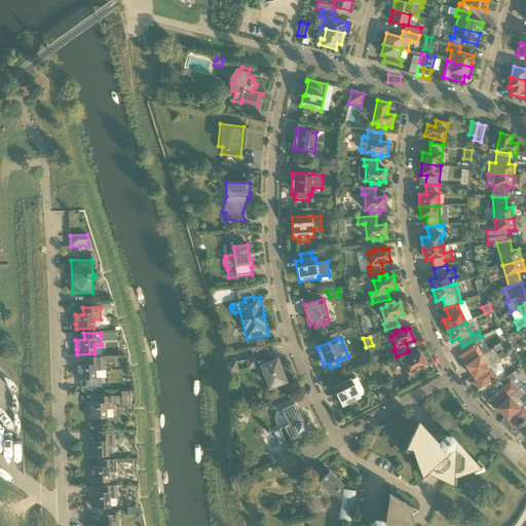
[(483,340),(478,342),(482,352),(487,350),(483,340)]
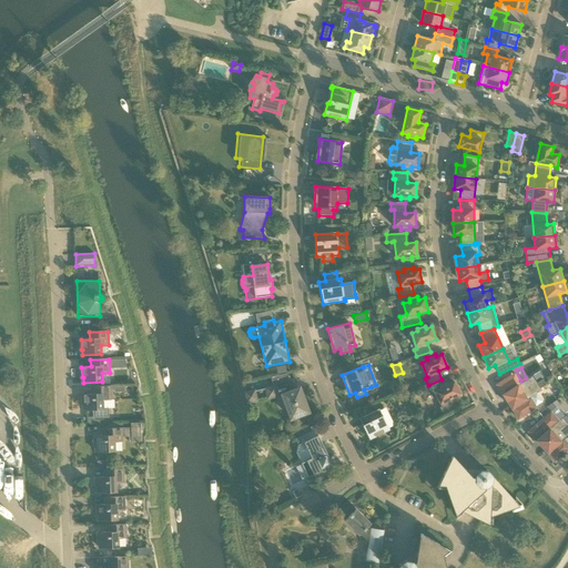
[(541,371),(533,376),(537,383),(545,377),(541,371)]
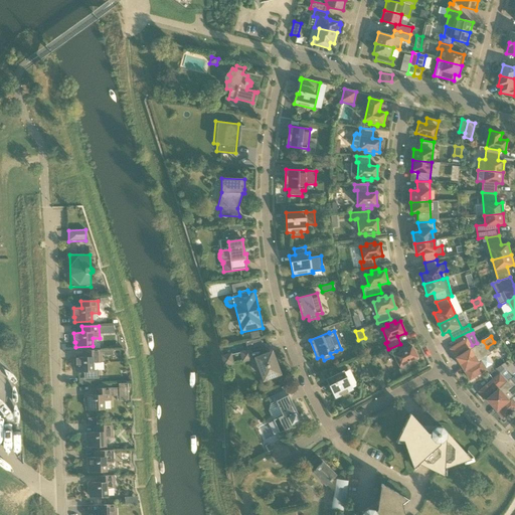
[(247,349),(262,346),(261,339),(245,342),(247,349)]
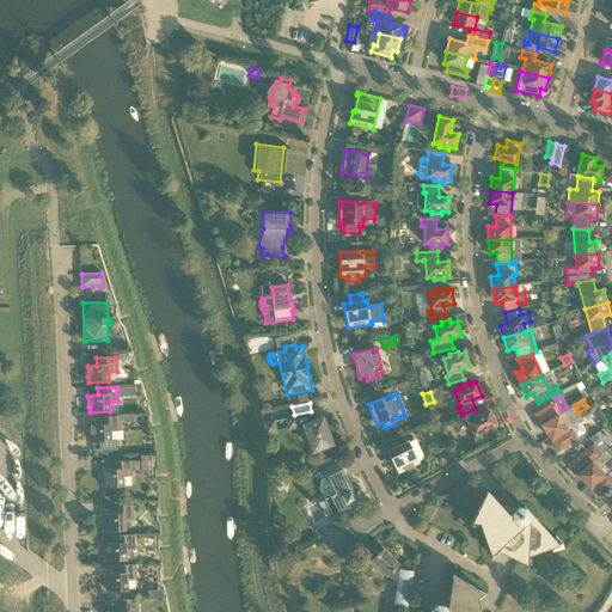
[(548,433),(579,414),(574,405),(562,414),(555,403),(536,415),(548,433)]
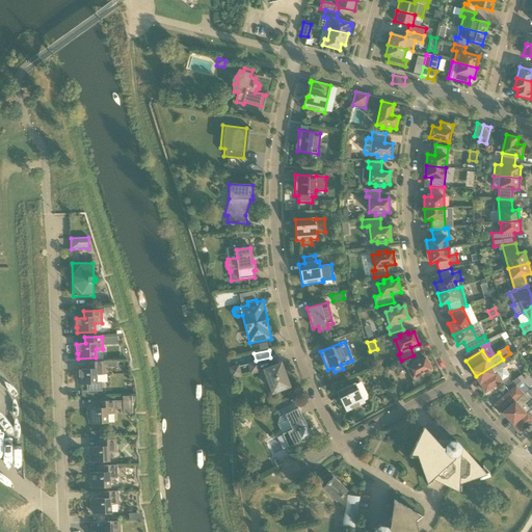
[(508,355),(503,360),(476,376),(485,393),(503,382),(497,372),(507,366),(506,364),(511,361),(508,355)]
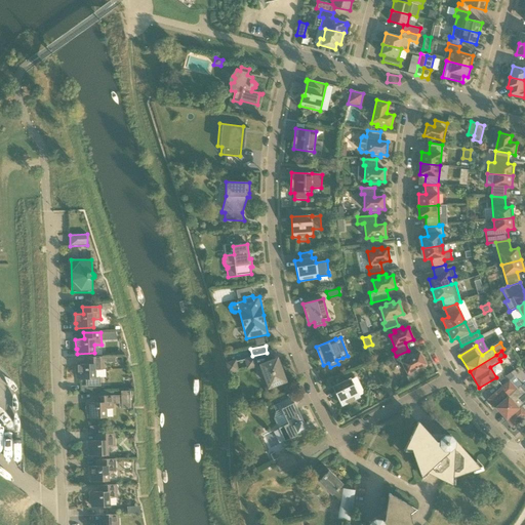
[(406,377),(410,384),(421,377),(417,368),(426,364),(419,353),(414,356),(413,354),(406,357),(407,359),(401,362),(408,376),(406,377)]
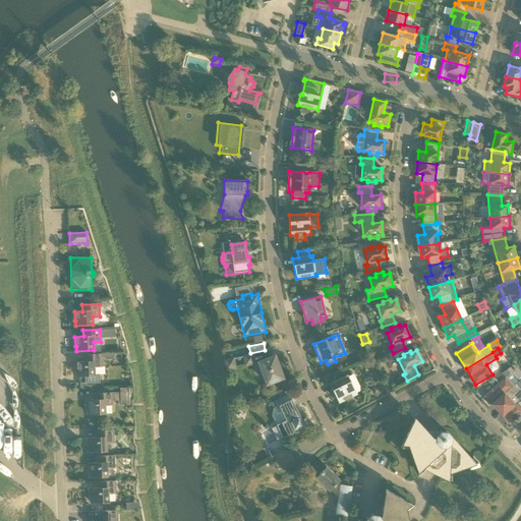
[(275,356),(267,359),(265,352),(242,357),(244,366),(255,364),(255,363),(259,362),(261,366),(259,368),(259,370),(259,373),(261,375),(262,377),(264,379),(266,380),(268,384),(283,379),(275,356)]
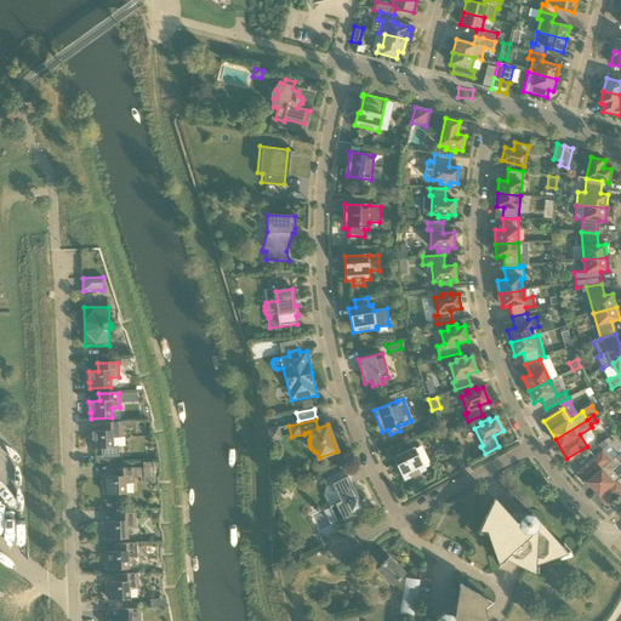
[(92,449),(102,448),(103,456),(118,456),(118,446),(113,448),(113,438),(121,438),(120,423),(100,423),(101,431),(90,432),(91,443),(92,443),(92,449)]
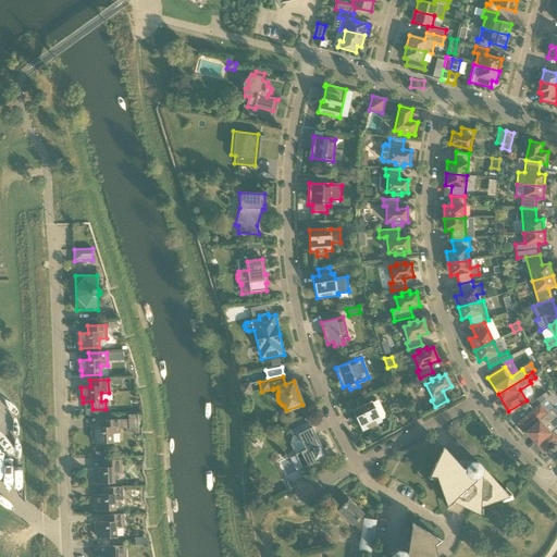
[(243,395),(251,393),(250,384),(242,385),(243,395)]
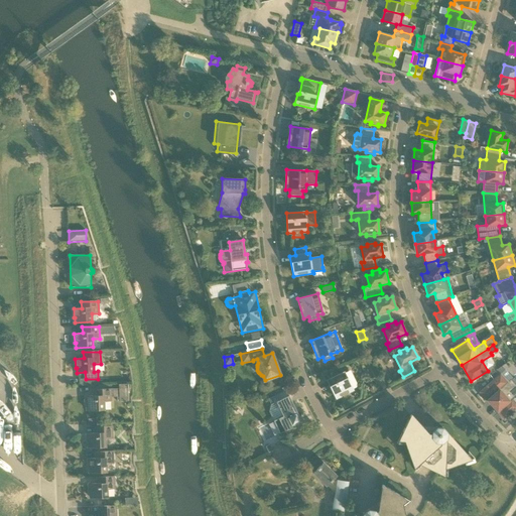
[(336,399),(341,396),(343,400),(351,396),(349,392),(354,390),(345,372),(327,380),(336,399)]
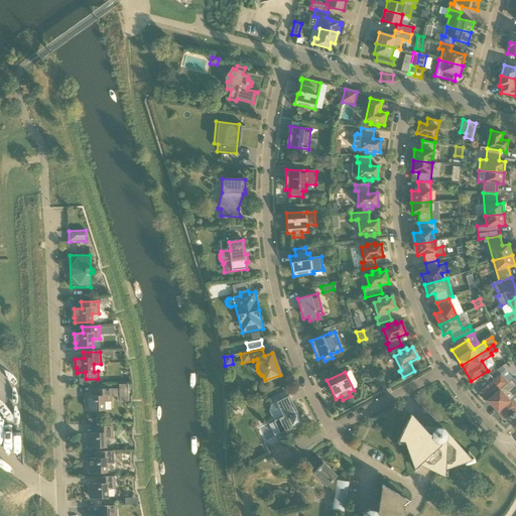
[(492,406),(515,385),(511,380),(507,383),(500,375),(480,393),(492,406)]
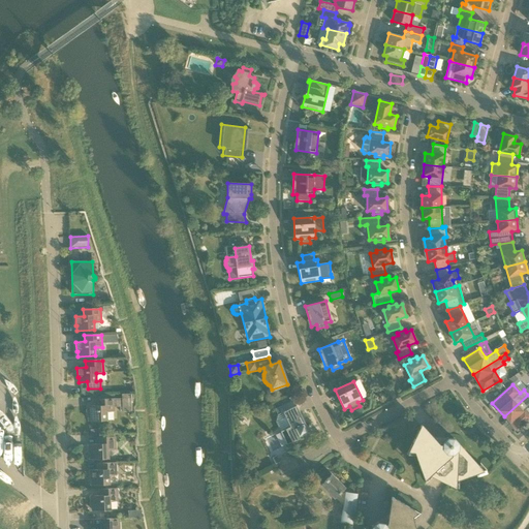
[(393,400),(398,398),(393,385),(386,389),(393,400)]
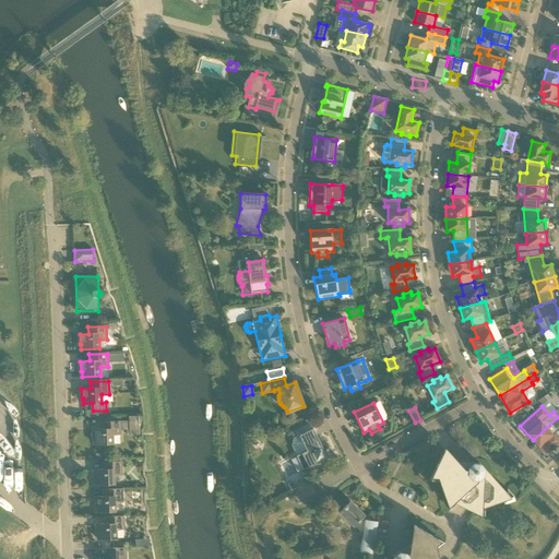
[(130,435),(139,435),(139,416),(129,417),(129,421),(127,421),(127,430),(130,430),(130,435)]
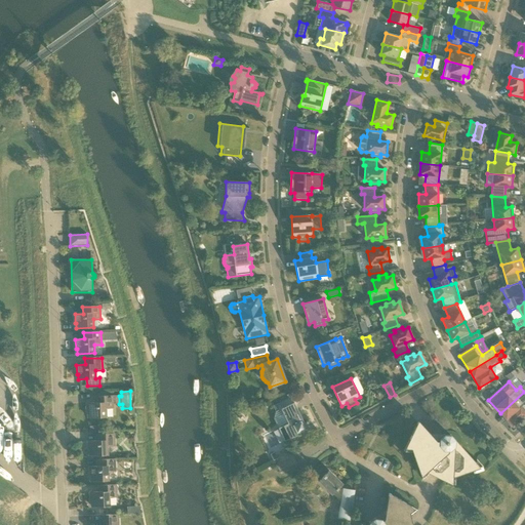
[(524,392),(500,413),(514,428),(524,416),(524,410),(521,406),(524,402),(524,392)]
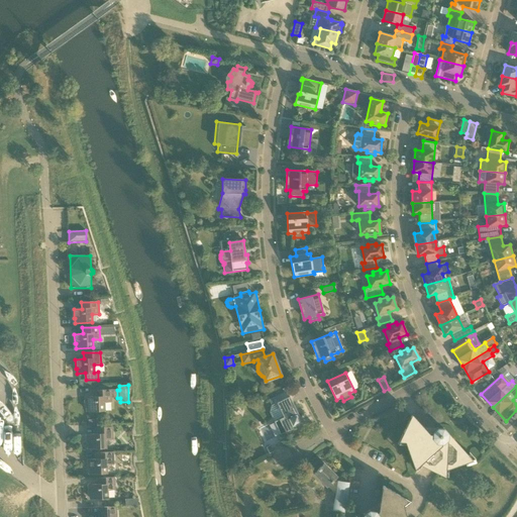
[(111,398),(111,390),(94,391),(94,397),(86,397),(86,406),(87,406),(87,411),(104,411),(104,403),(111,402),(111,398)]
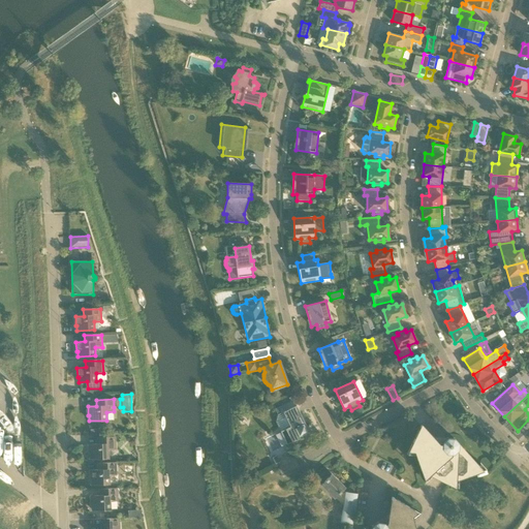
[(305,427),(307,427),(297,406),(283,412),(290,427),(281,432),(287,445),(303,437),(302,436),(308,433),(305,427)]
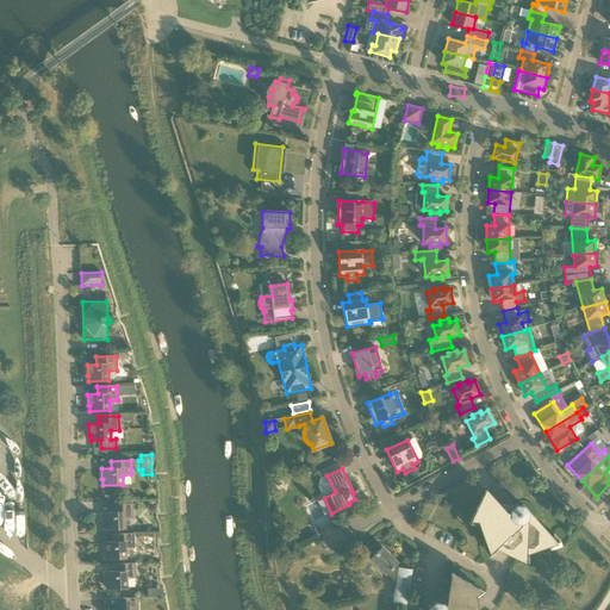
[(529,565),(530,558),(530,554),(562,543),(554,534),(553,537),(530,514),(529,514),(529,511),(523,505),(516,505),(510,510),(510,514),(506,512),(486,490),(470,524),(480,526),(491,558),(499,551),(529,565)]
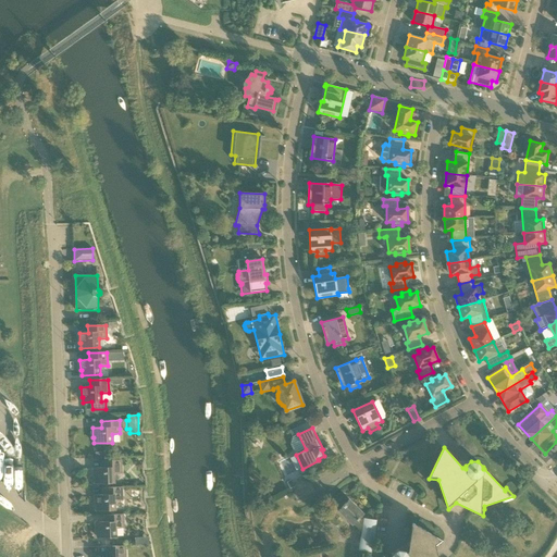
[(102,461),(102,468),(94,468),(95,478),(96,478),(96,483),(114,483),(114,474),(122,473),(121,460),(102,461)]
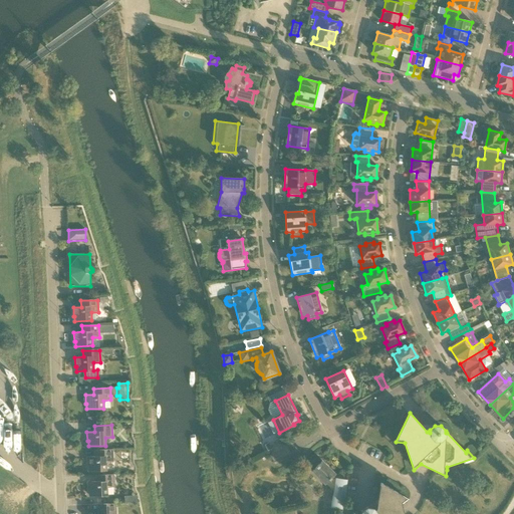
[(274,463),(283,458),(291,454),(284,442),(272,449),(268,444),(265,446),(274,463)]
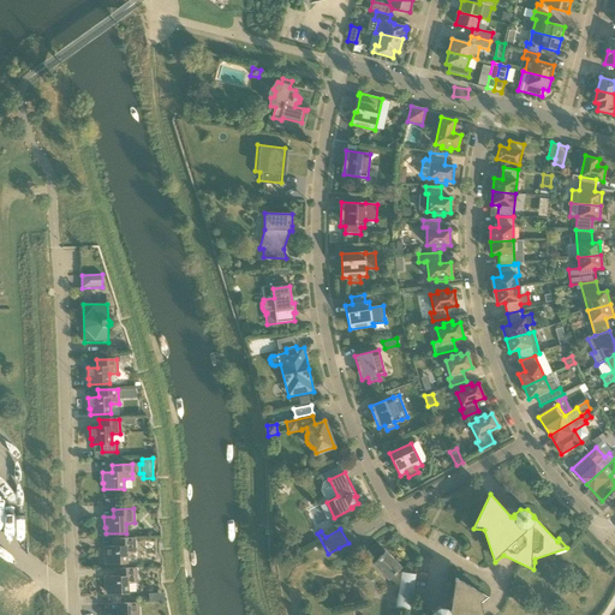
[(114,539),(114,547),(105,547),(106,557),(107,557),(107,563),(127,562),(127,554),(136,553),(135,538),(114,539)]
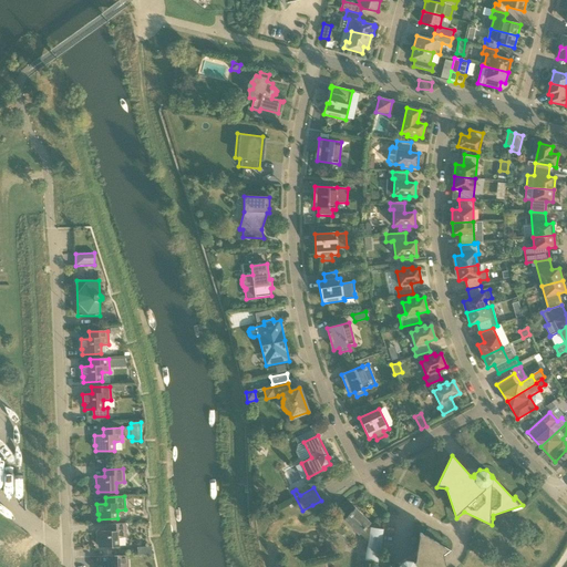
[(378,562),(383,532),(383,531),(371,528),(368,526),(370,523),(356,508),(344,521),(359,535),(360,534),(369,542),(367,555),(369,555),(368,559),(366,559),(378,562)]
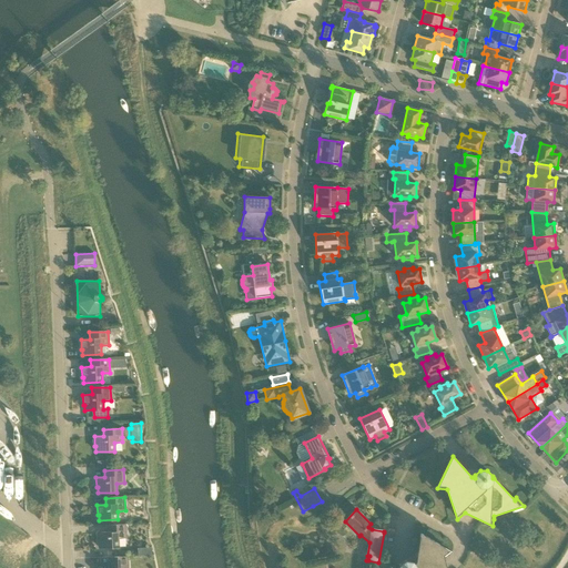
[(107,526),(107,533),(98,533),(99,543),(100,543),(100,548),(119,548),(118,538),(125,538),(125,525),(107,526)]
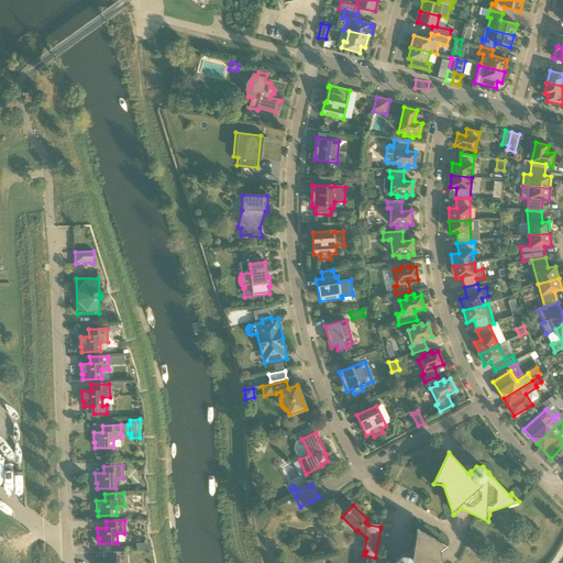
[(442,562),(440,553),(448,548),(417,529),(412,558),(410,559),(409,556),(401,555),(396,560),(395,562),(442,562)]
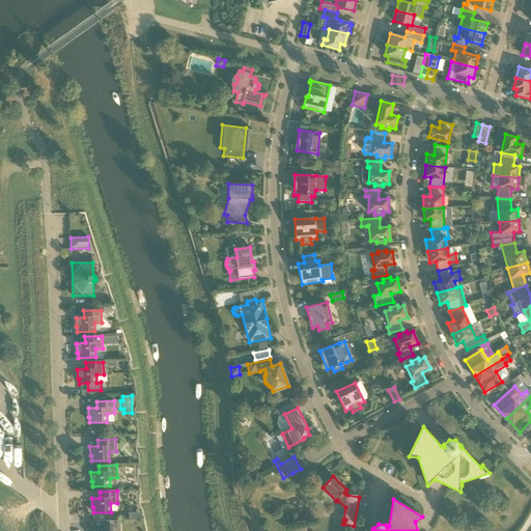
[(119,530),(119,521),(101,522),(101,530),(119,530)]
